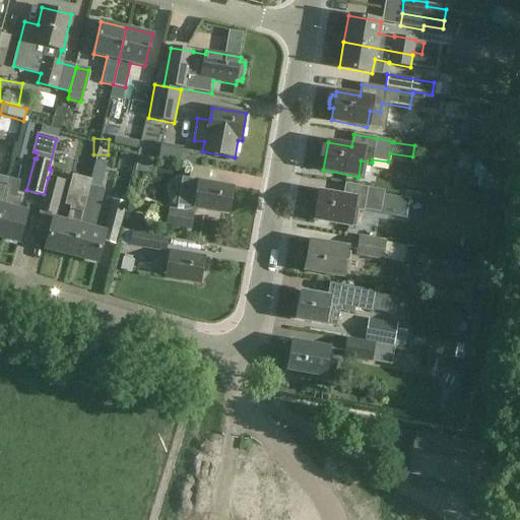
[(71,256),(89,179),(72,175),(65,204),(70,205),(67,220),(54,217),(46,250),(71,256)]
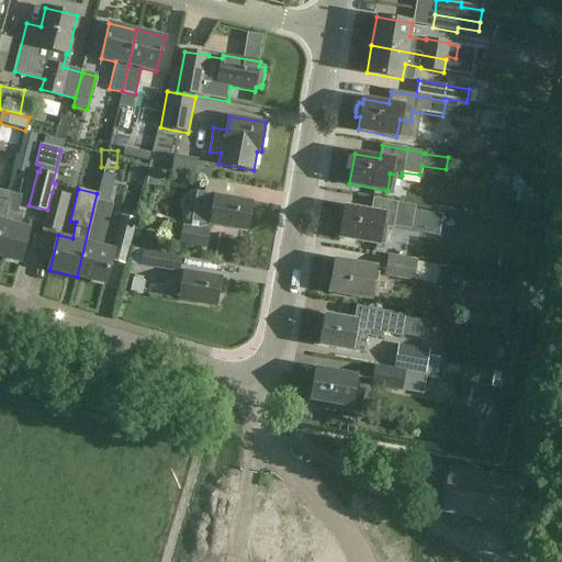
[(21,195),(7,192),(0,220),(0,257),(19,262),(27,227),(20,225),(23,211),(18,210),(21,195)]
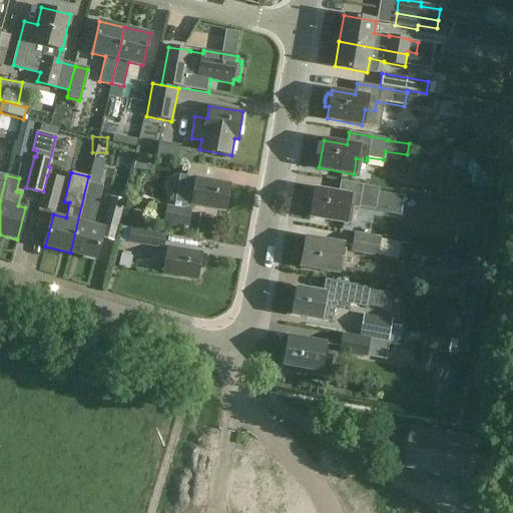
[(47,175),(43,191),(40,204),(57,209),(65,180),(57,178),(47,175)]
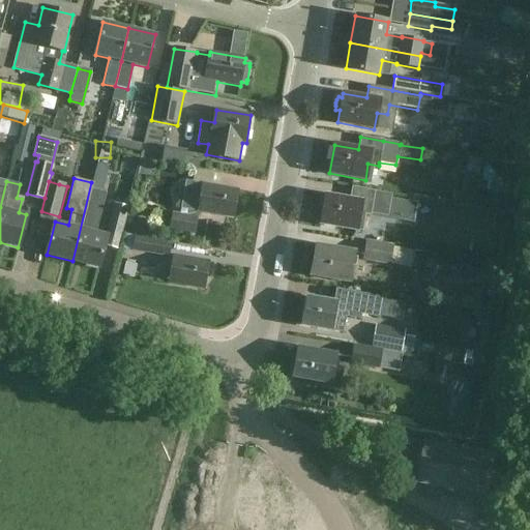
[(169,218),(167,230),(194,235),(199,212),(233,219),(238,190),(185,181),(180,209),(185,210),(184,215),(171,212),(170,218),(169,218)]
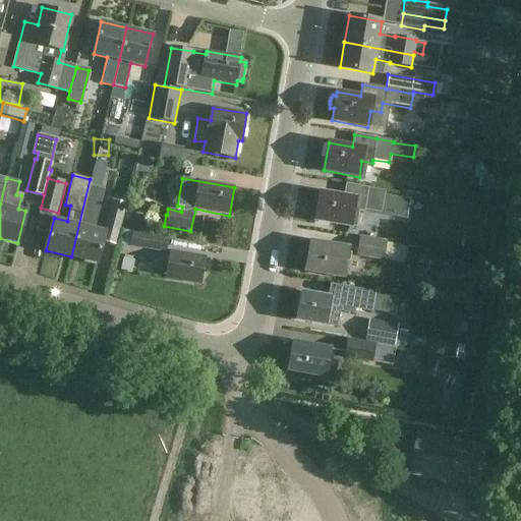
[(90,179),(71,256),(97,263),(105,230),(94,227),(104,182),(90,179)]
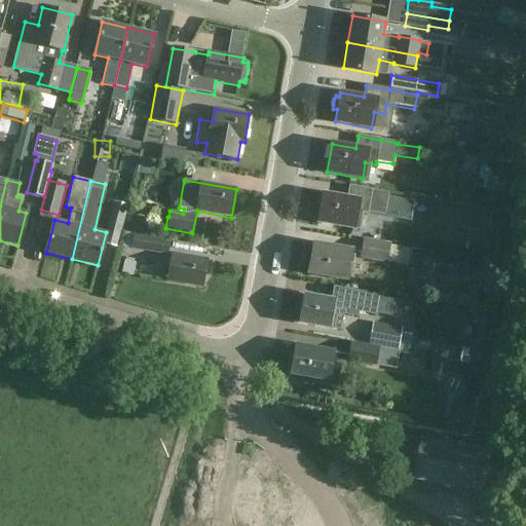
[(367,215),(371,191),(348,187),(346,198),(323,194),(317,222),(352,228),(355,213),(367,215)]
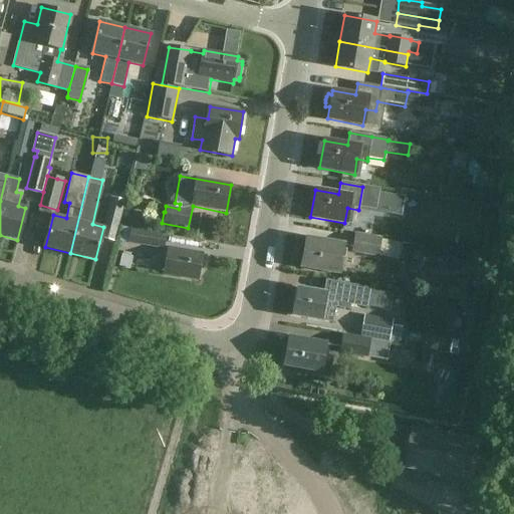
[(401,215),(404,196),(378,192),(375,211),(401,215)]
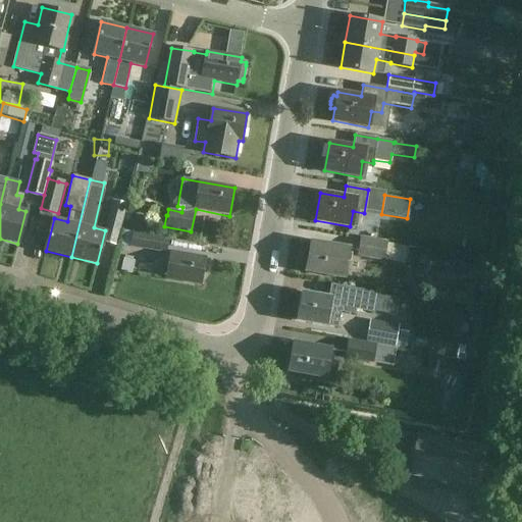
[(112,196),(105,225),(119,228),(126,200),(112,196)]
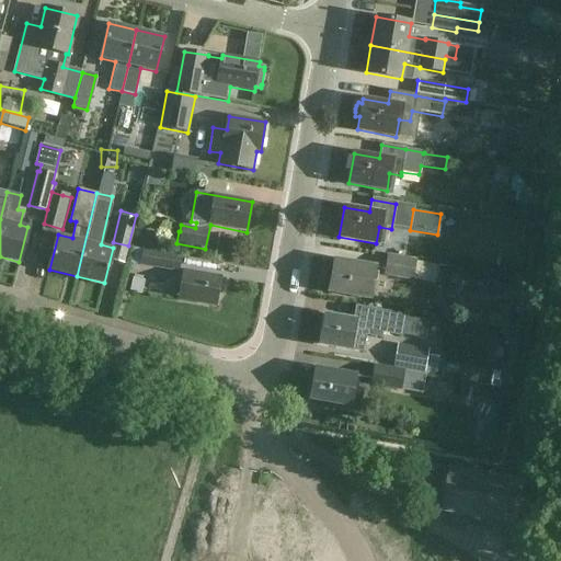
[(181,256),(142,250),(139,265),(179,272),(181,256)]
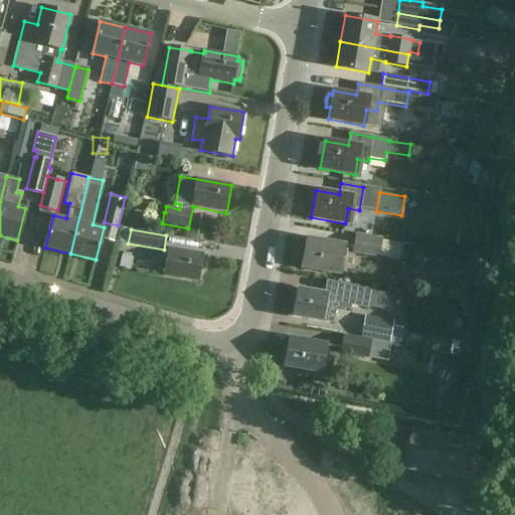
[(381,237),(355,233),(352,252),(399,260),(401,243),(381,240),(381,237)]
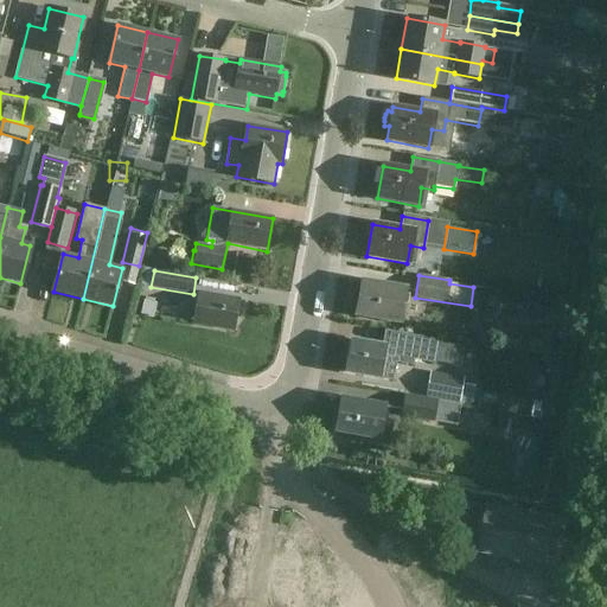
[(400,323),(406,291),(362,282),(356,314),(400,323)]
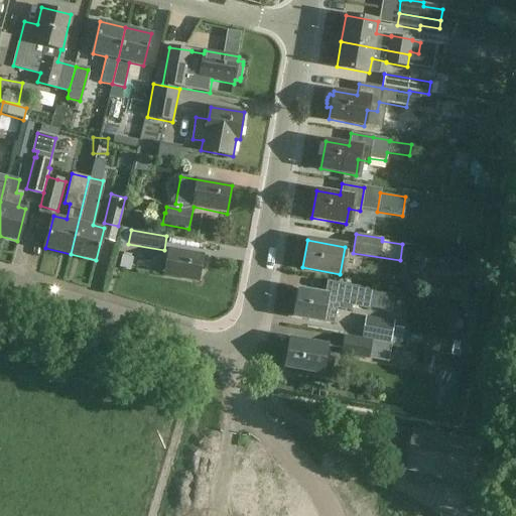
[(198,281),(203,253),(169,247),(164,276),(198,281)]
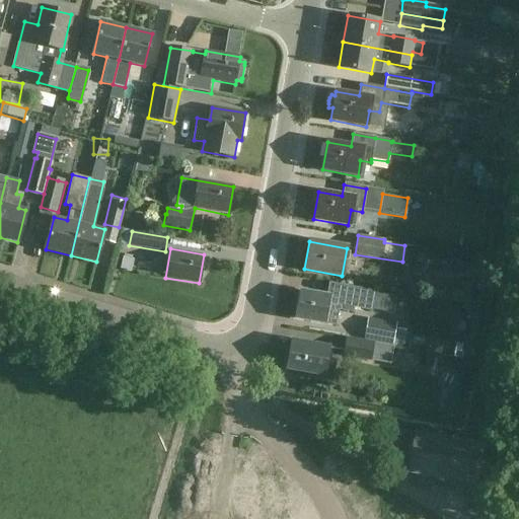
[(374,292),(368,291),(329,284),(327,296),(300,291),(295,318),(323,323),(326,307),(347,310),(347,307),(371,311),(374,292)]
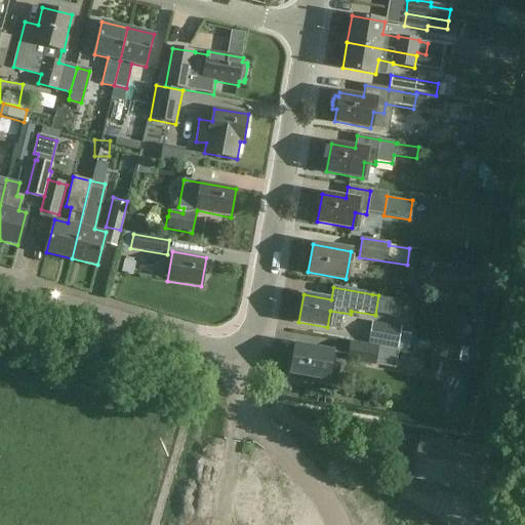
[(371,322),(370,328),(368,342),(406,349),(408,336),(398,334),(399,327),(371,322)]
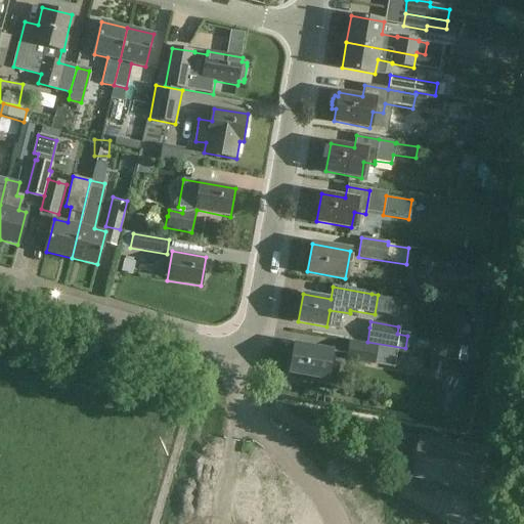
[(350,342),(347,360),(394,368),(397,350),(350,342)]
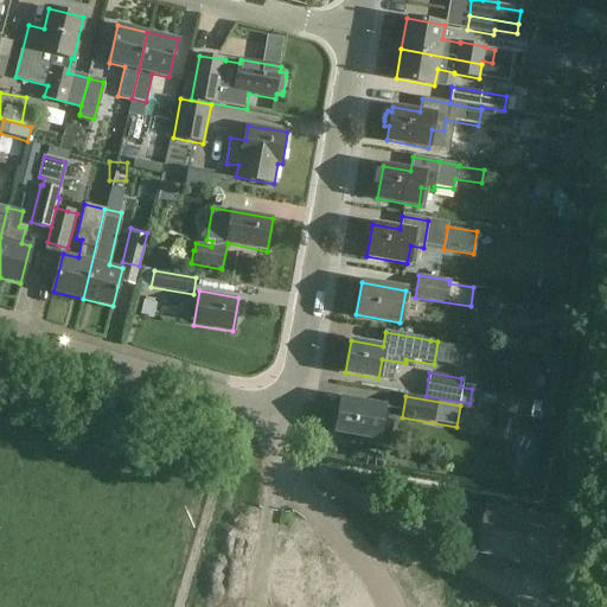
[(383,421),(385,407),(342,400),(336,433),(363,436),(362,442),(389,447),(393,422),(383,421)]
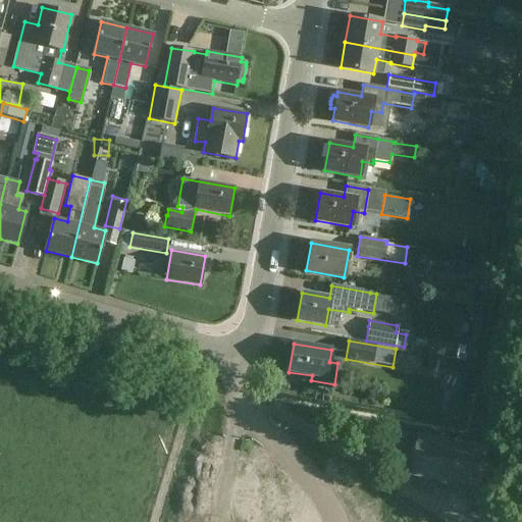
[(418,436),(412,475),(478,486),(485,448),(418,436)]
